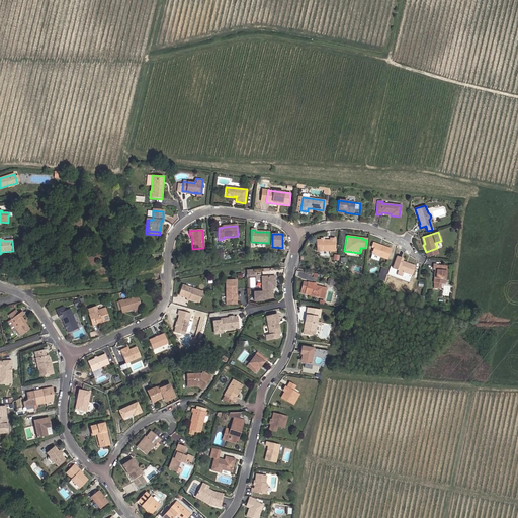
[(316,241),(317,251),(334,251),(334,239),(329,239),(329,241),(316,241)]
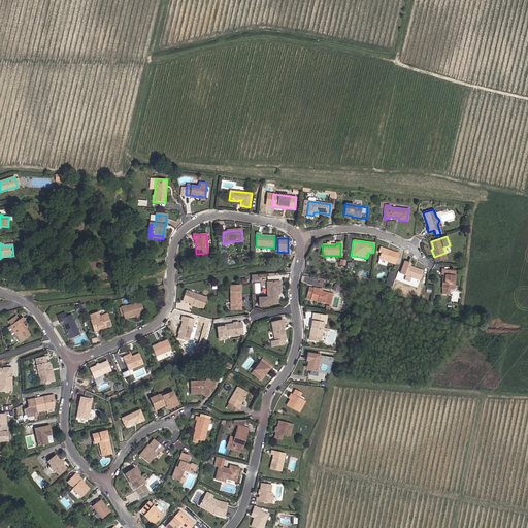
[(395,265),(398,255),(380,248),(378,252),(381,253),(378,259),(395,265)]
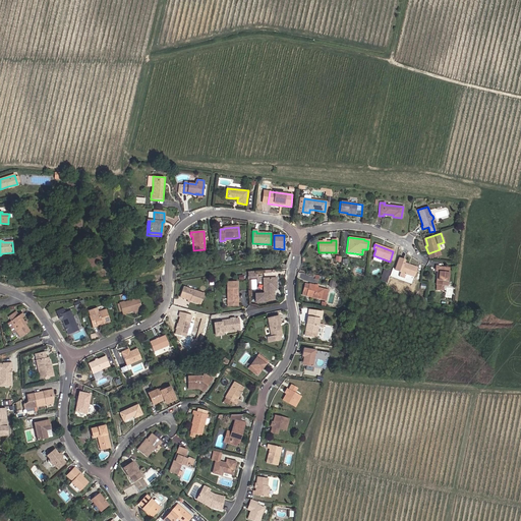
[(430,258),(442,254),(440,249),(428,253),(430,258)]
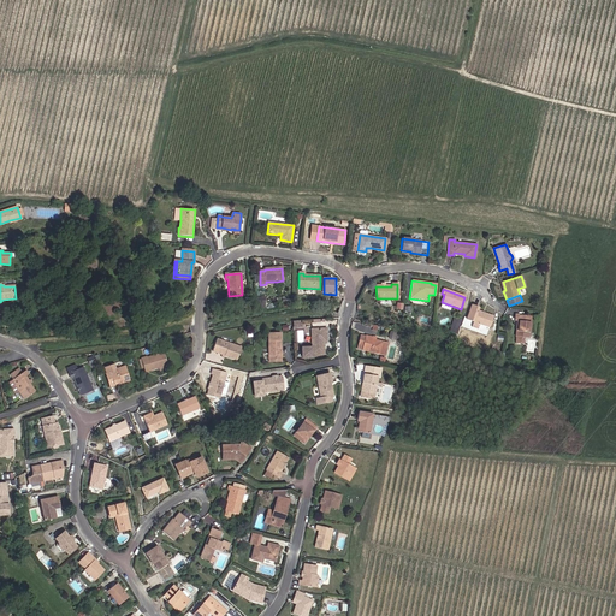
[(490,329),(493,317),(478,312),(478,309),(471,306),(466,320),(474,324),(472,329),(479,331),(480,326),(490,329)]
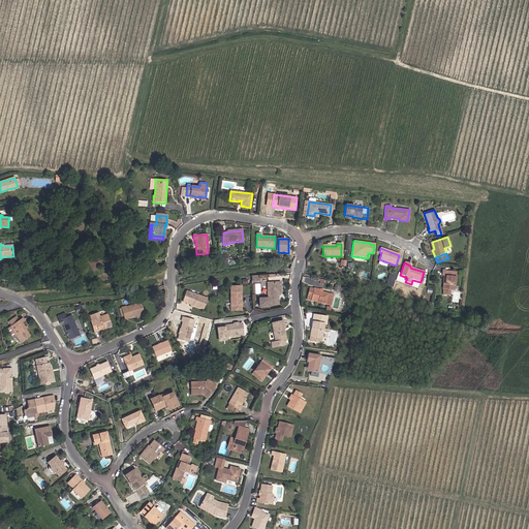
[(452,290),(454,290),(456,272),(442,270),(442,275),(444,275),(443,289),(444,289),(452,290)]
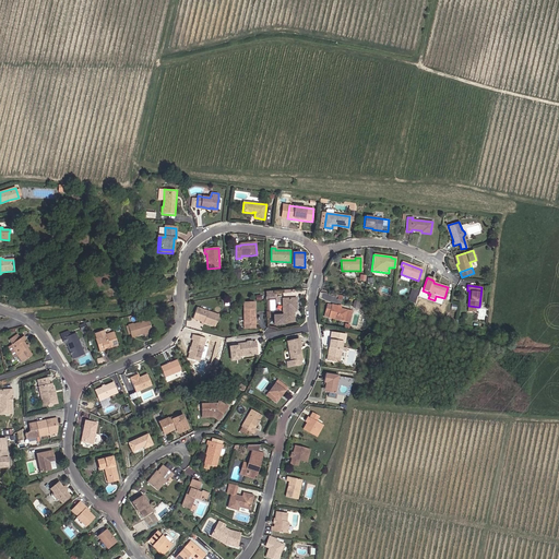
[(295,311),(295,309),(296,309),(296,299),(282,299),(283,305),(283,311),(283,316),(274,316),(274,324),(283,324),(283,322),(295,321),(295,311)]
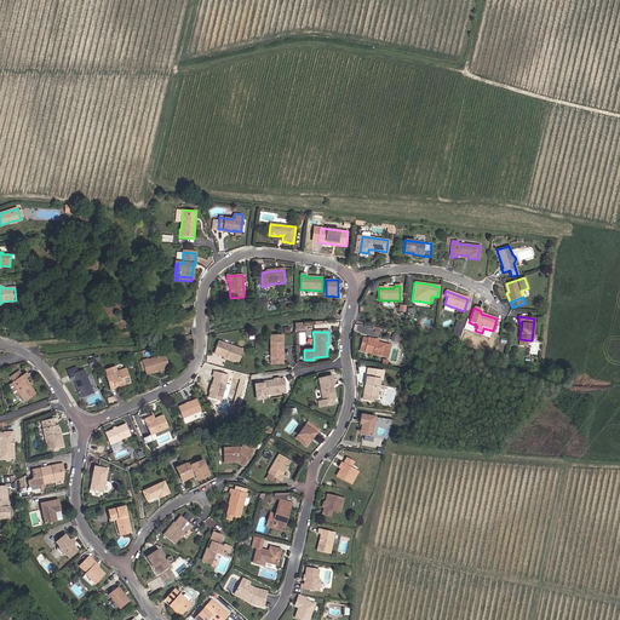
[(271,365),(283,365),(282,336),(270,336),(271,365)]
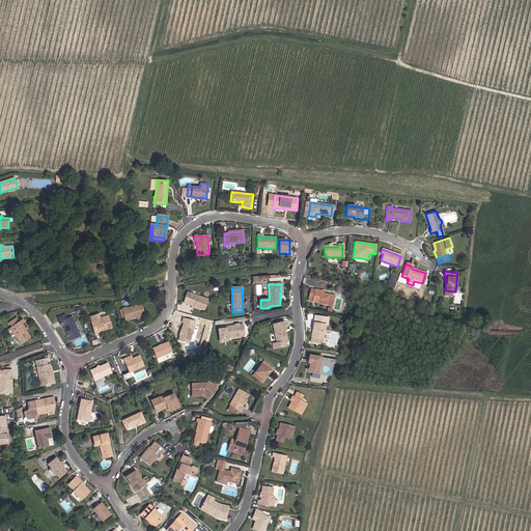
[(308,301),(332,306),(335,296),(324,294),(320,292),(322,291),(315,289),(315,290),(311,289),(308,301)]
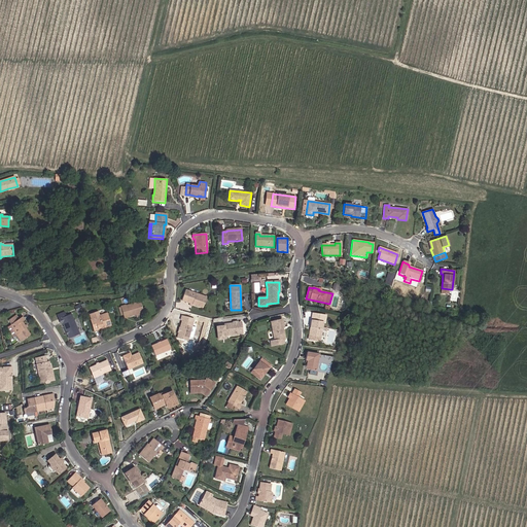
[(186,289),(182,301),(190,304),(192,305),(203,308),(207,297),(186,289)]
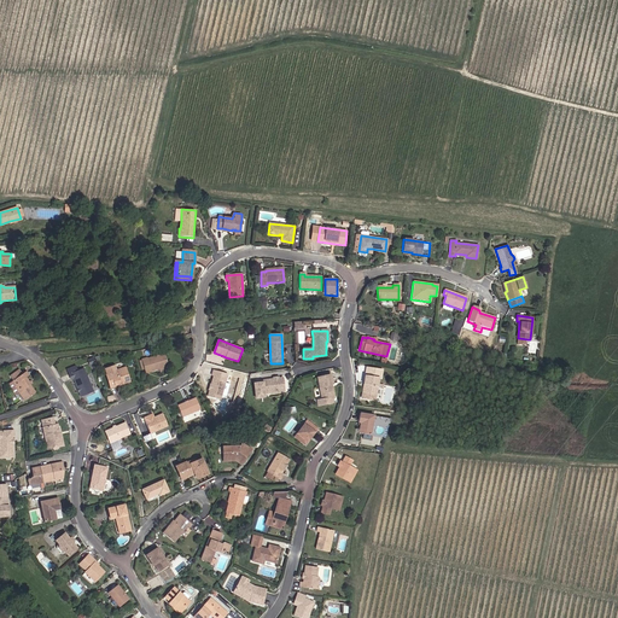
[(146,373),(159,369),(169,367),(164,354),(141,361),(146,373)]
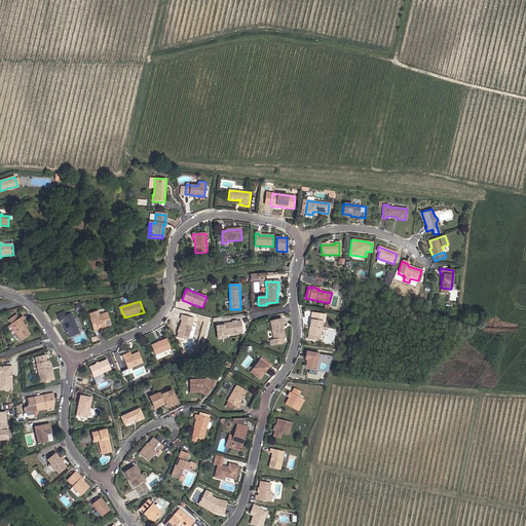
[(103,328),(111,325),(107,313),(100,316),(98,311),(89,314),(91,320),(90,321),(95,331),(98,329),(103,327),(103,328)]
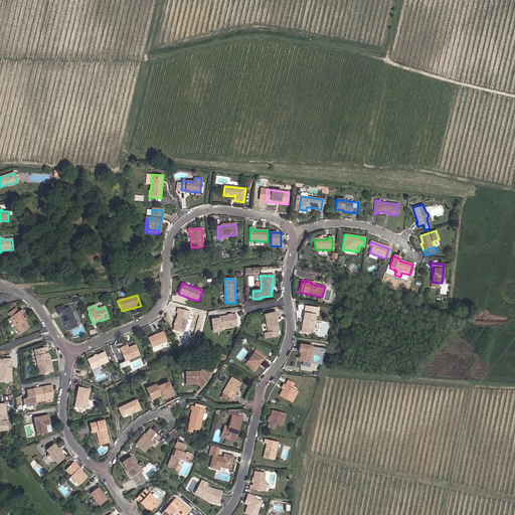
[(306,306),(304,313),(316,315),(319,315),(321,308),(306,306)]
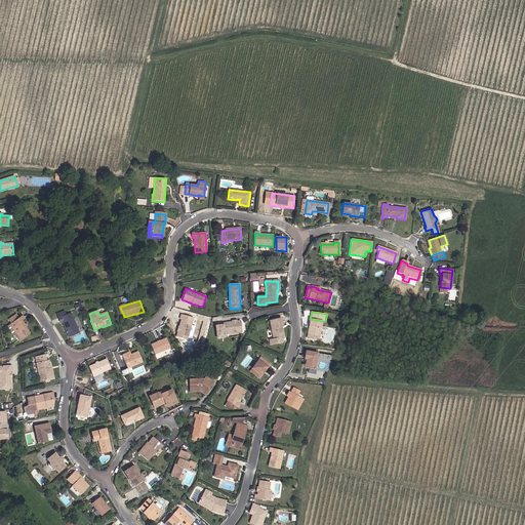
[(67,330),(68,333),(67,333),(69,337),(79,333),(71,313),(58,318),(61,323),(63,322),(66,330),(67,330)]
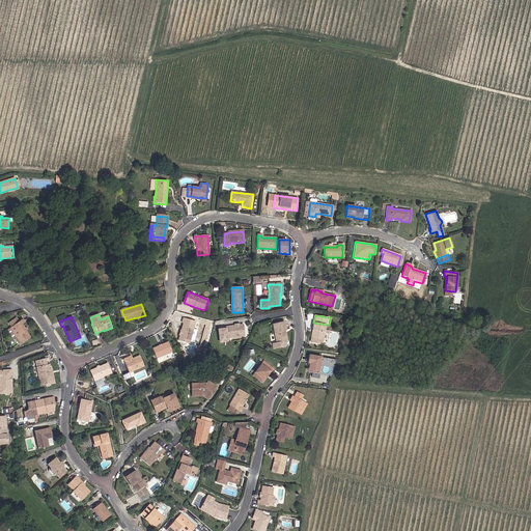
[(30,337),(26,331),(24,329),(22,325),(25,323),(22,319),(20,322),(17,317),(9,323),(12,327),(10,329),(17,337),(21,344),(30,337)]
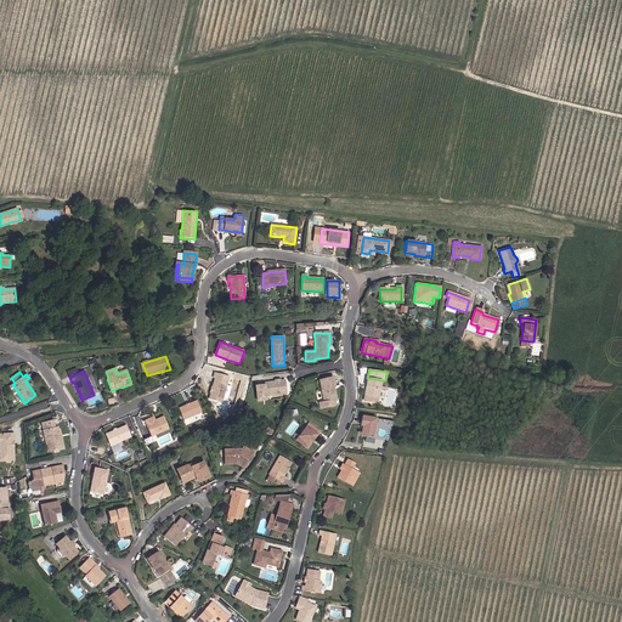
[(213,393),(211,393),(210,399),(224,401),(230,377),(215,373),(213,378),(215,378),(213,388),(214,389),(213,393)]
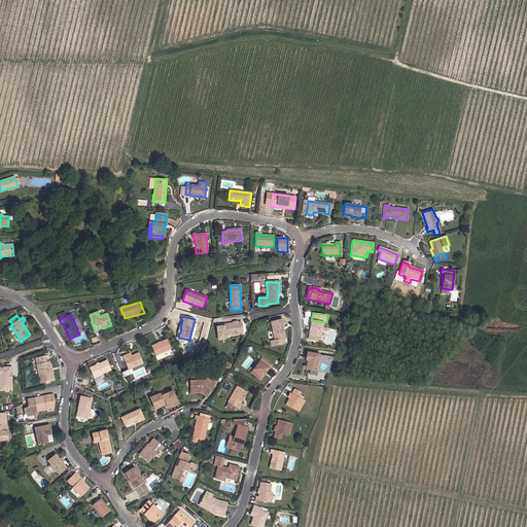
[(271,322),(275,341),(271,342),(272,346),(285,343),(284,339),(285,339),(282,328),(284,327),(282,320),(271,322)]
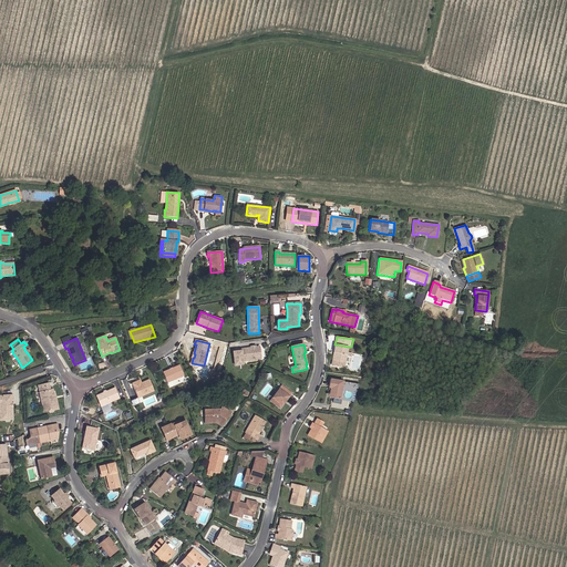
[(344,367),(348,347),(334,344),(331,364),(344,367)]
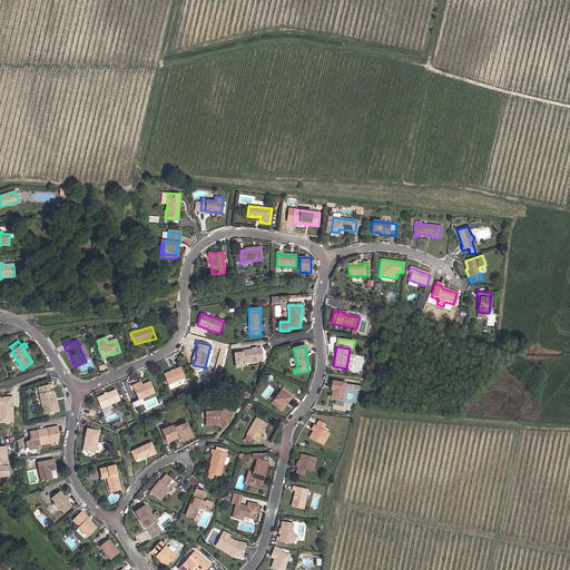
[(256,350),(254,351),(252,350),(243,351),(243,352),(238,352),(239,366),(244,365),(244,363),(263,361),(262,349),(257,350),(256,350)]
